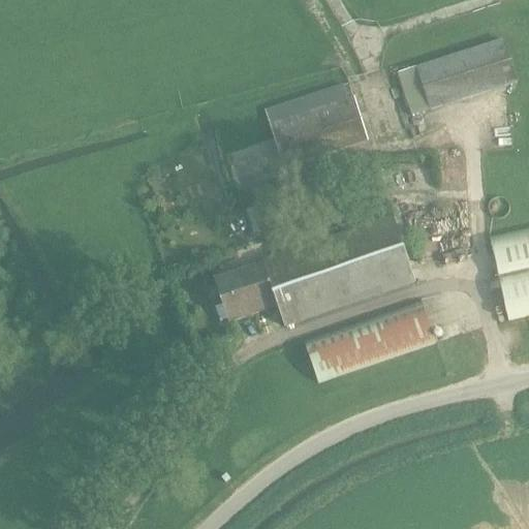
[(412,118),(431,112),(517,84),(503,41),(417,69),(399,75),(412,118)]
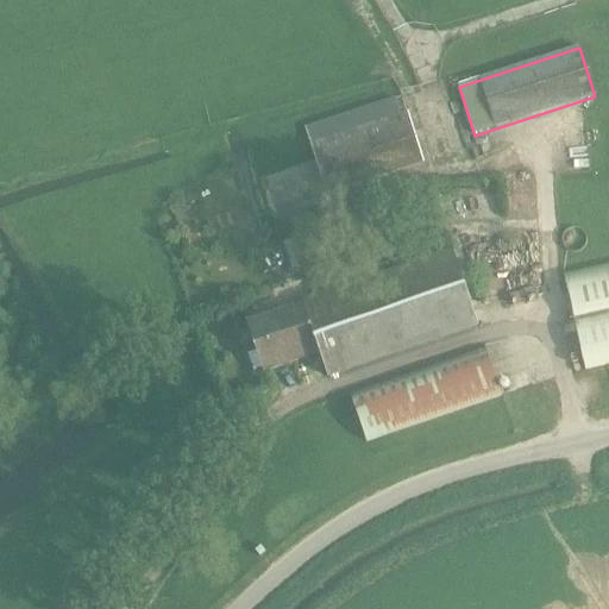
[(408,114),(403,115),(397,98),(305,127),(311,145),(327,195),(424,163),(408,114)]
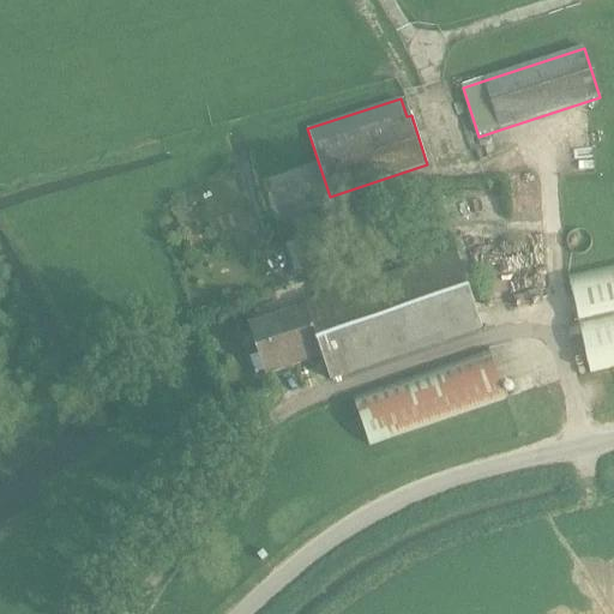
[(331,380),(482,330),(457,253),(354,288),(347,268),(314,278),(321,300),(305,305),(306,307),(252,325),(269,375),(323,357),(331,380)]
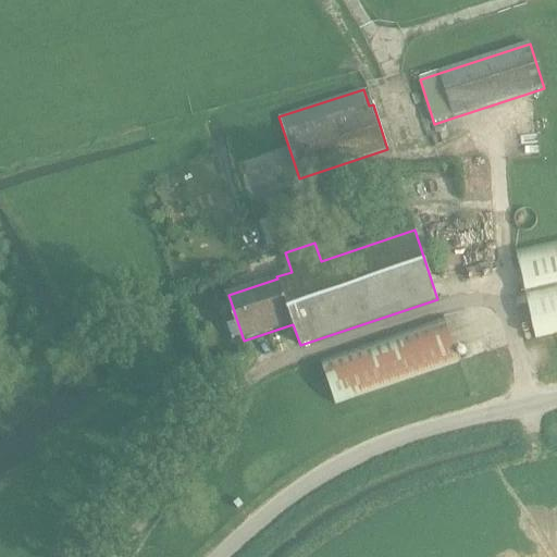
[(534,336),(535,336),(556,331),(556,243),(515,254),(534,336)]
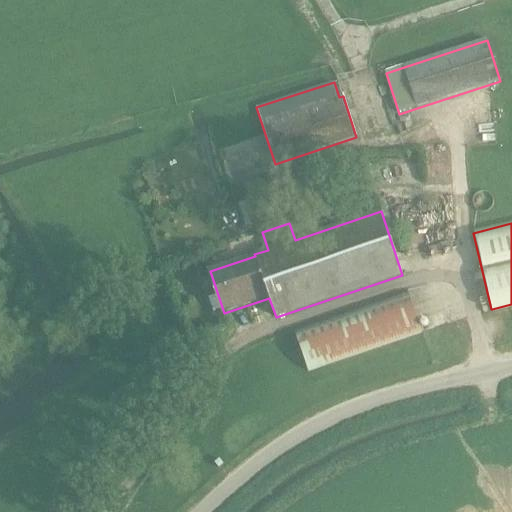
[(408,292),(294,332),(308,371),(422,333),(408,292)]
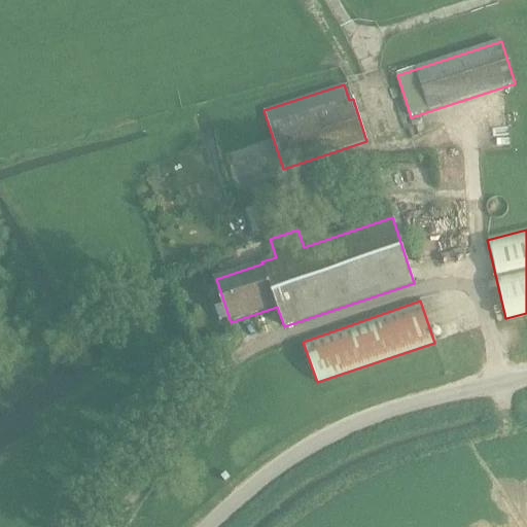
[(220,477),(224,483),(230,478),(224,472),(220,477)]
